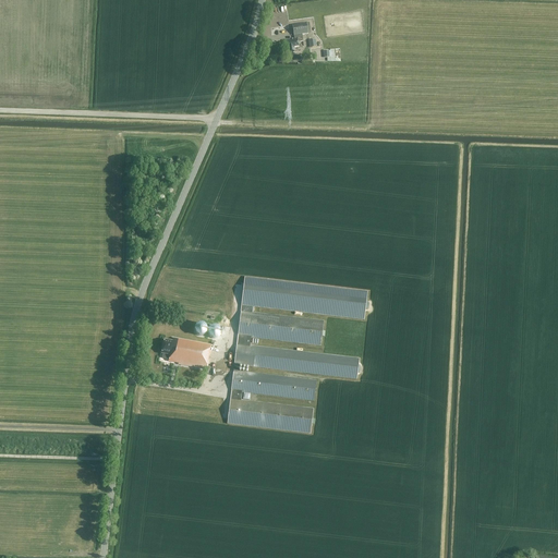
[(295,52),(294,47),(299,46),(299,43),(303,41),(302,35),(311,33),(310,23),(292,25),(294,38),(283,40),(283,43),(282,43),(283,48),(288,47),(289,53),(295,52)]
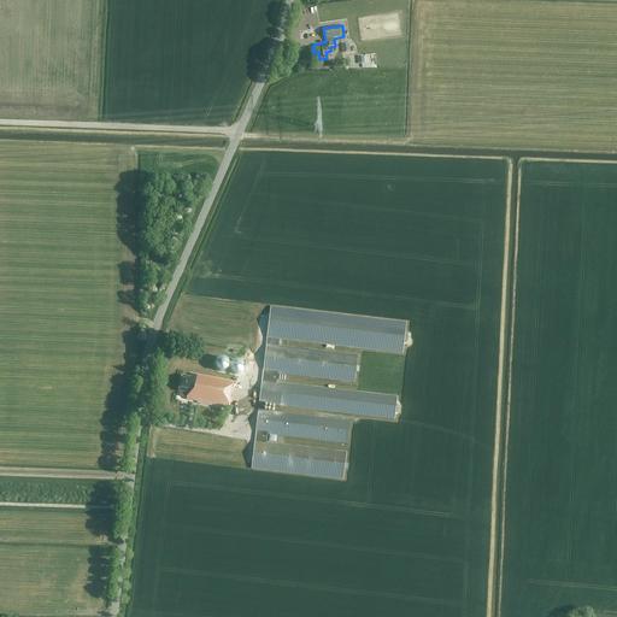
[(270,306),(266,339),(266,344),(280,345),(280,340),(403,354),(406,323),(270,306)]
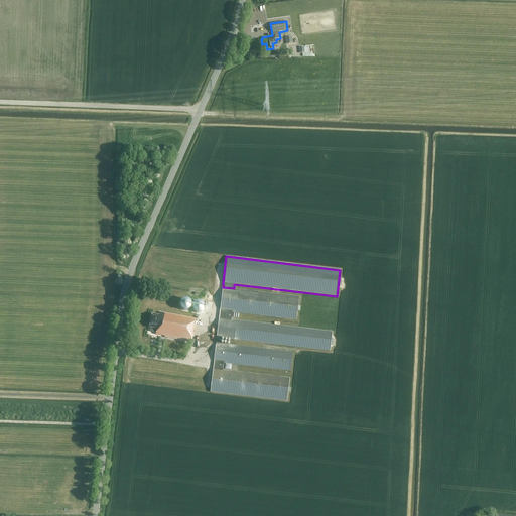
[(330,351),(333,332),(231,319),(232,311),(296,319),(299,296),(234,288),(223,287),(219,323),(214,362),(211,392),(287,401),(289,379),(223,371),(224,363),(290,371),(293,352),(220,343),(221,338),(330,351)]
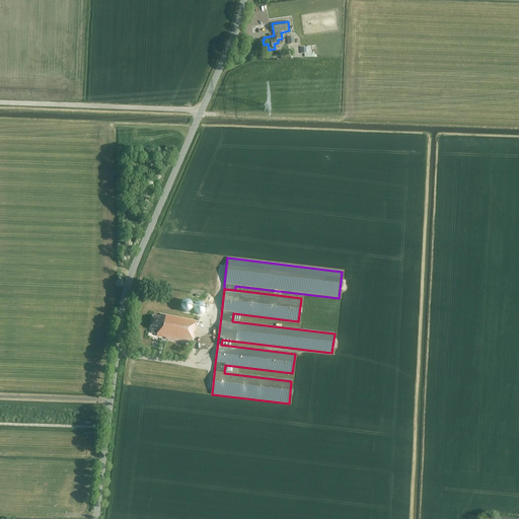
[(184,312),(186,312),(187,313),(188,313),(189,312),(190,312),(191,311),(192,311),(192,310),(192,309),(193,309),(193,308),(193,307),(193,306),(192,305),(192,304),(192,303),(191,303),(191,302),(190,302),(189,302),(189,301),(188,301),(187,301),(186,301),(184,302),(183,302),(182,303),(181,304),(181,305),(181,306),(181,307),(181,308),(181,309),(181,310),(182,310),(182,311),(183,311),(184,312)]
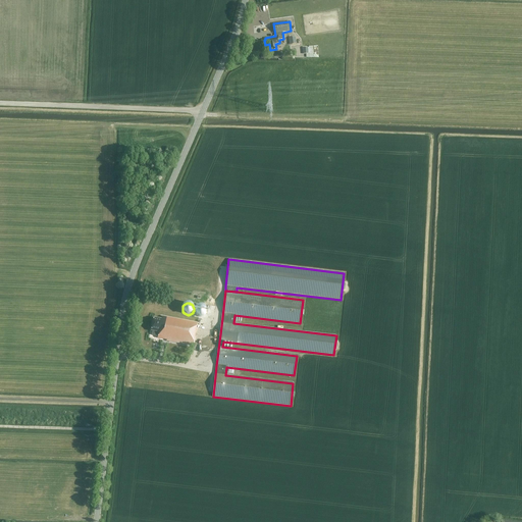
[(202,306),(201,306),(200,305),(199,306),(198,306),(197,307),(196,307),(196,308),(195,309),(195,310),(195,311),(195,312),(195,313),(195,314),(196,314),(196,315),(197,316),(198,316),(199,317),(200,317),(201,317),(202,317),(203,316),(204,316),(205,315),(205,314),(206,313),(206,312),(206,311),(206,310),(206,309),(205,308),(205,307),(204,307),(203,306),(202,306)]
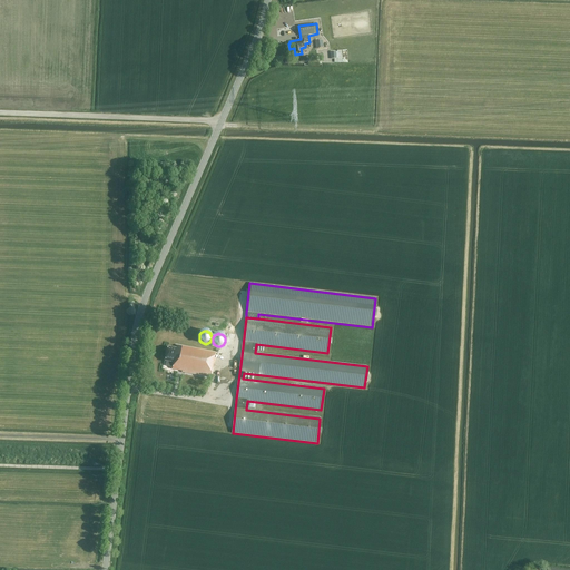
[(177,345),(176,350),(168,349),(166,361),(167,362),(166,366),(174,367),(173,370),(182,371),(182,372),(210,379),(216,353),(177,345)]
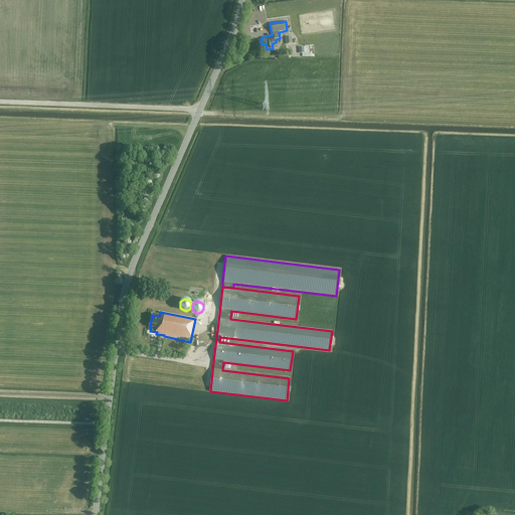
All buildings are outlined.
